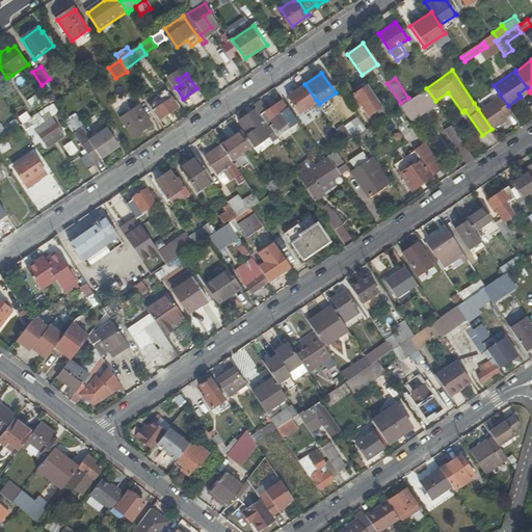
[(368,83),(353,94),(368,115),(375,110),(381,118),(387,115),(381,107),(383,106),(368,83)]
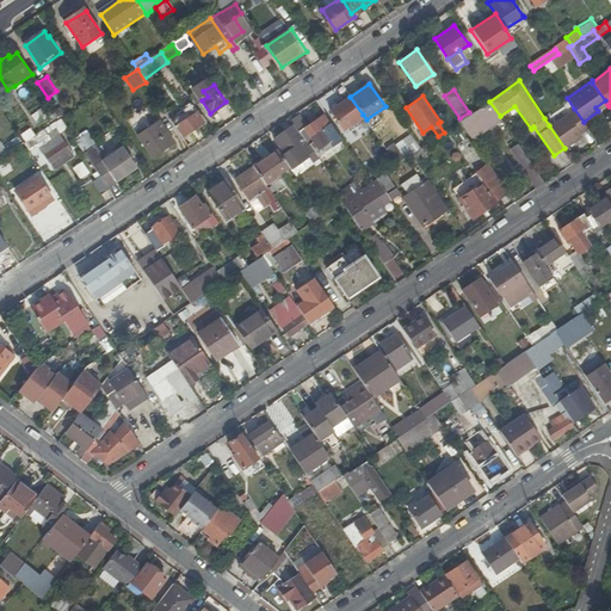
[(363,115),(350,97),(331,110),(343,129),(358,118),(363,115)]
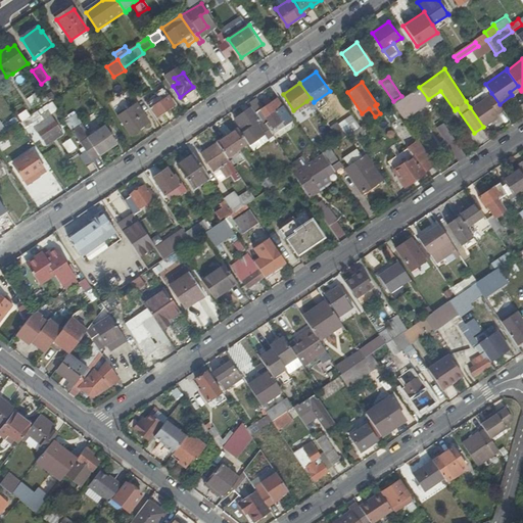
[(510,92),(512,95),(520,89),(518,86),(510,92)]
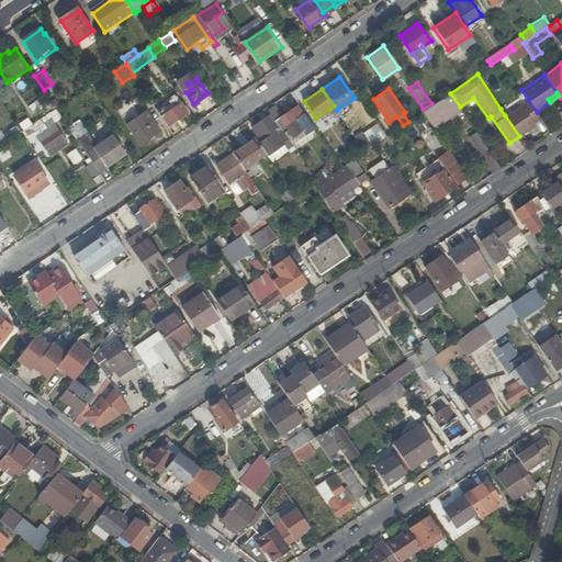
[(435,128),(462,110),(460,107),(450,93),(433,105),(423,112),(435,128)]
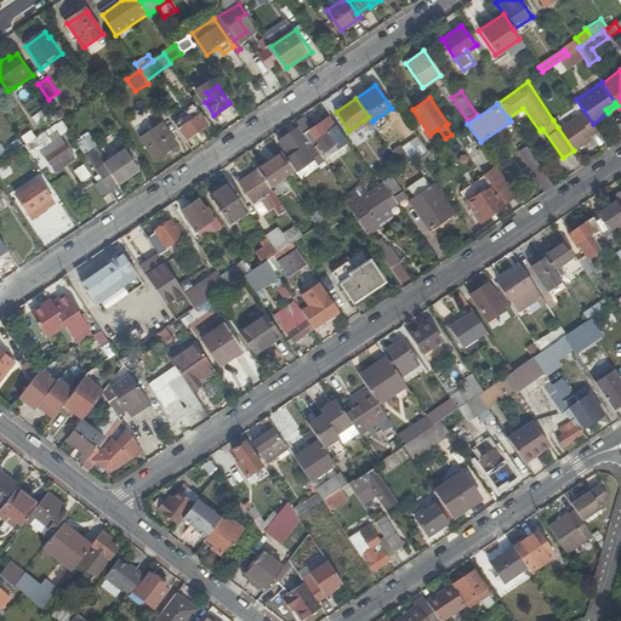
[(172,118),(187,140),(210,124),(199,109),(186,119),(181,112),(172,118)]
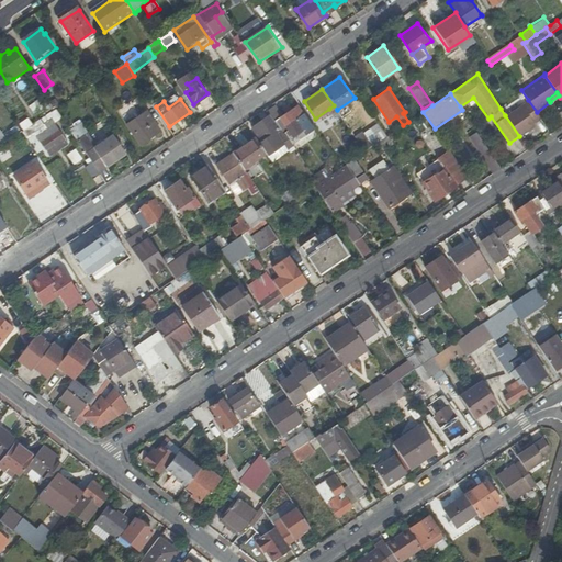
[(537,112),(528,100),(515,109),(505,115),(519,136),(520,136),(538,124),(536,122),(541,119),(537,112)]
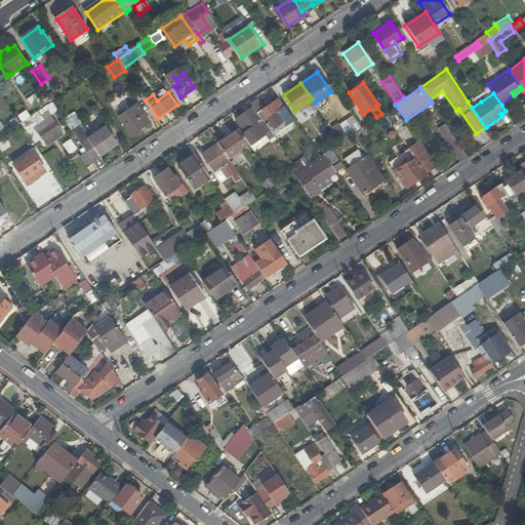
[(51,101),(47,95),(40,101),(43,106),(51,101)]
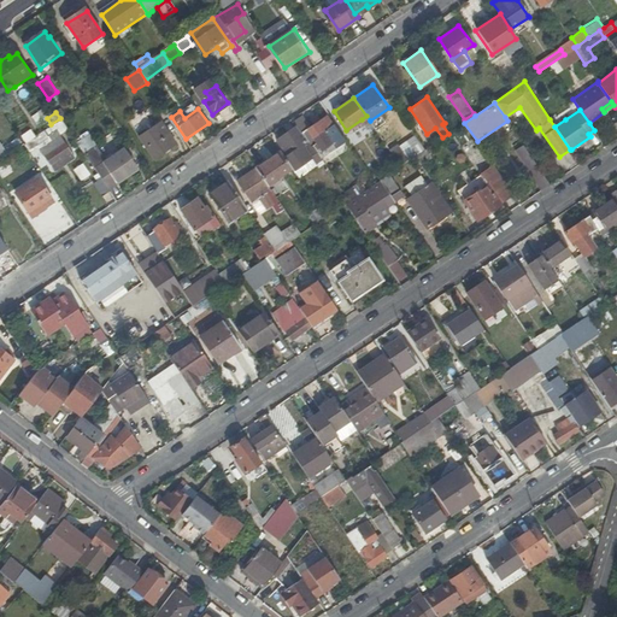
[(559,113),(550,119),(554,127),(565,119),(559,113)]
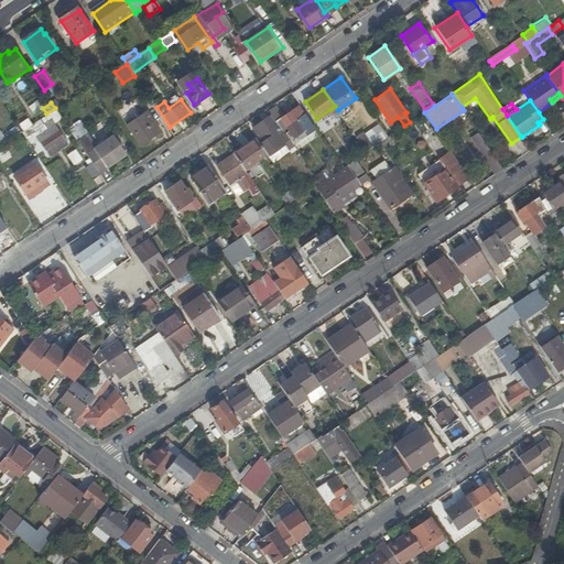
[(318,131),(301,106),(284,118),(278,122),(282,129),(285,133),(291,131),(300,144),(318,131)]
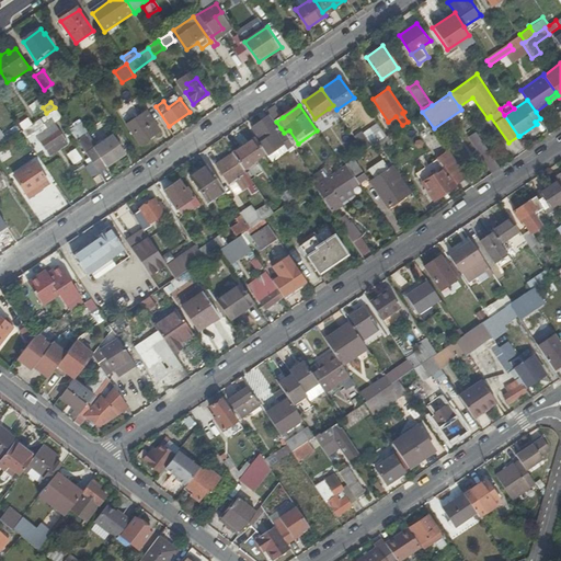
[(333,105),(329,109),(334,116),(339,114),(336,110),(333,105)]
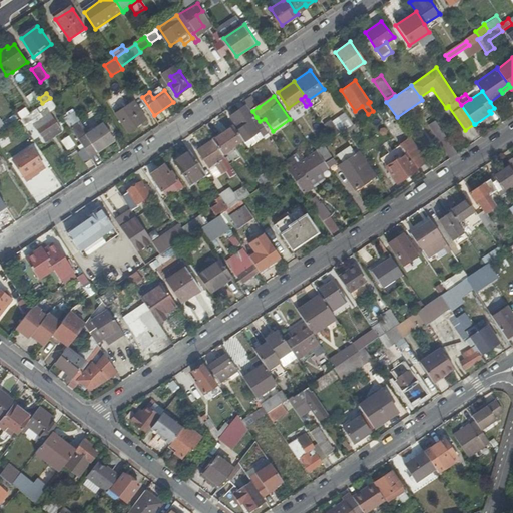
[(252,111),(259,107),(251,97),(244,101),(252,111)]
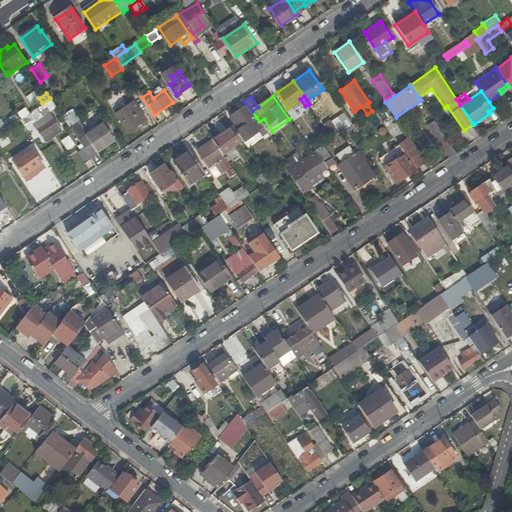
[(53,100),(22,121),(26,127),(32,123),(43,139),(60,127),(51,114),(59,108),(53,100)]
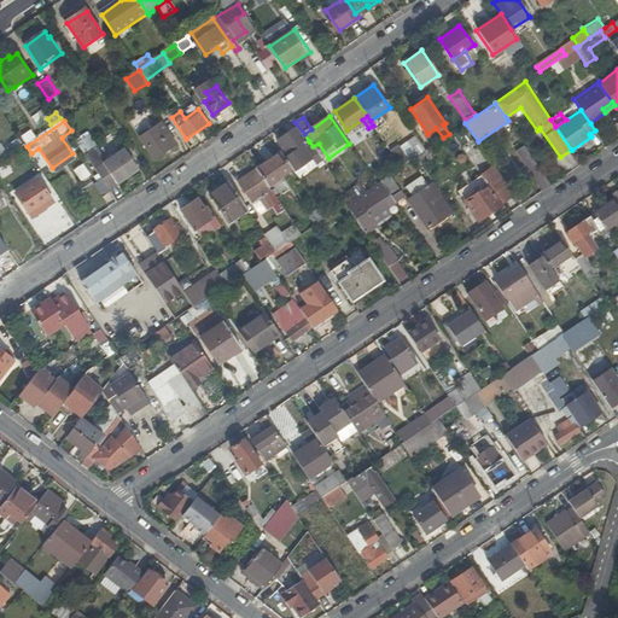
[(178,141),(164,123),(141,138),(157,161),(169,152),(167,149),(178,141)]
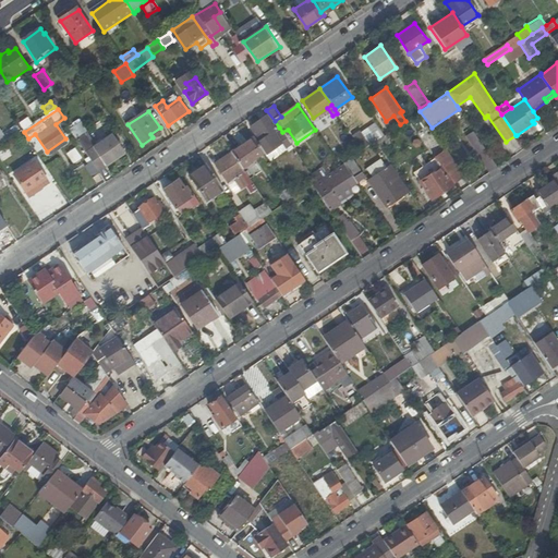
[(268,116),(252,129),(261,142),(259,143),(264,150),(278,141),(280,144),(288,140),(282,132),(279,128),(277,129),(268,116)]
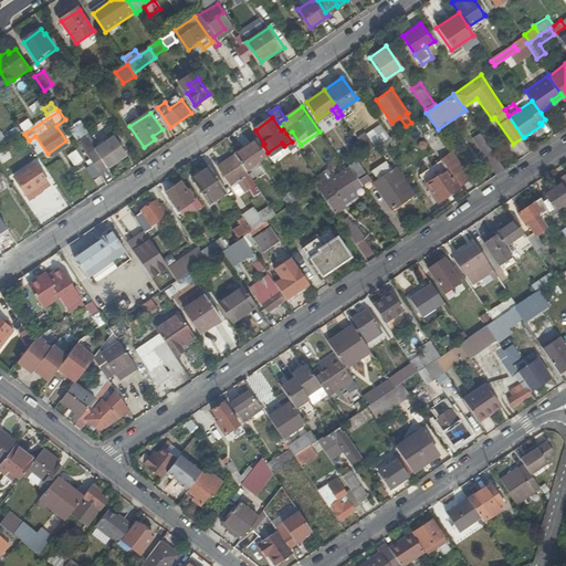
[(390,137),(380,124),(367,134),(376,147),(380,144),(390,137)]
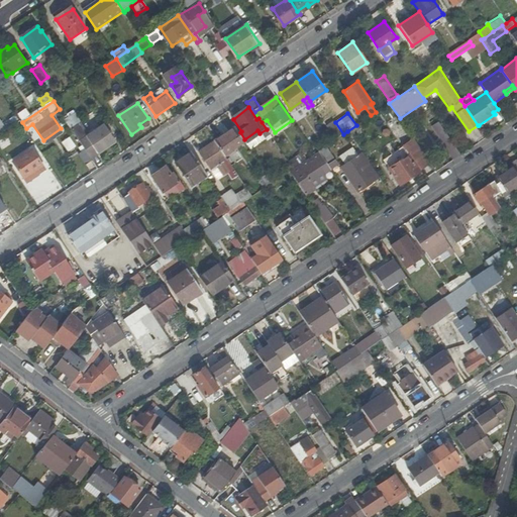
[(336,139),(343,134),(335,122),(334,119),(326,125),(336,139)]
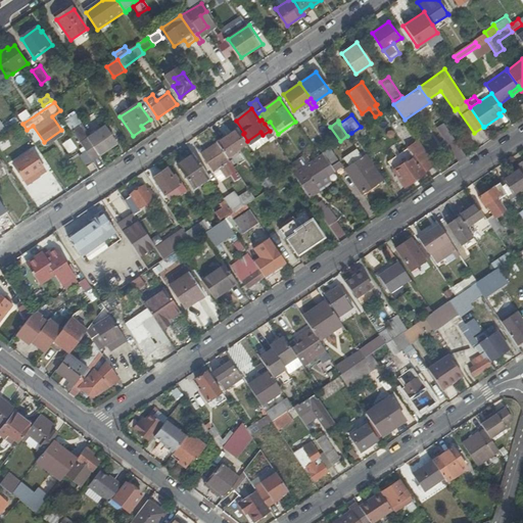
[(120,144),(107,127),(91,139),(79,122),(72,128),(88,151),(95,161),(120,144)]
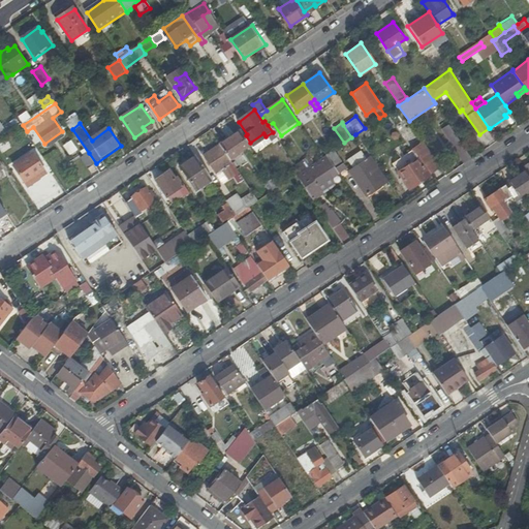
[(453,131),(448,124),(442,128),(452,143),(450,143),(464,163),(471,158),(453,131)]
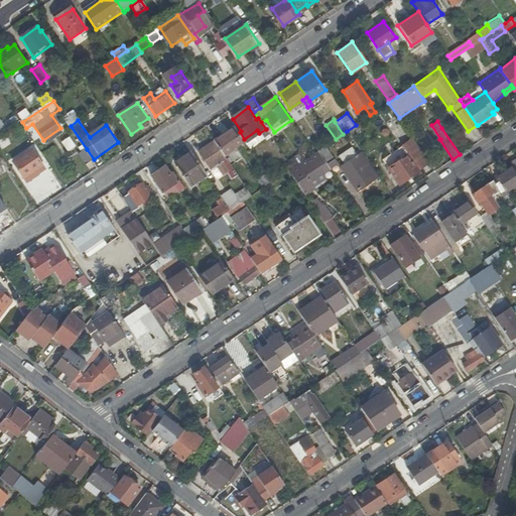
[(65,133),(60,128),(43,140),(47,145),(65,133)]
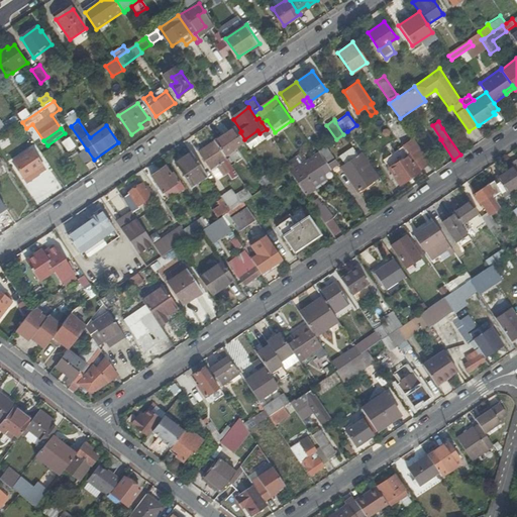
[(240,132),(237,128),(217,142),(227,157),(247,143),(244,139),(240,132)]
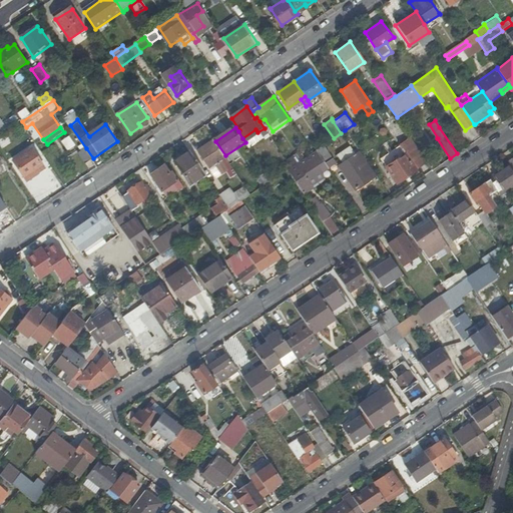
[(67,135),(59,141),(66,150),(74,145),(67,135)]
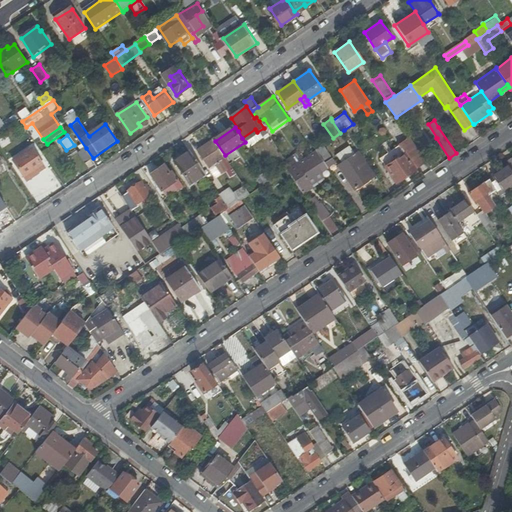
[(426,159),(410,137),(380,159),(394,181),(426,159)]
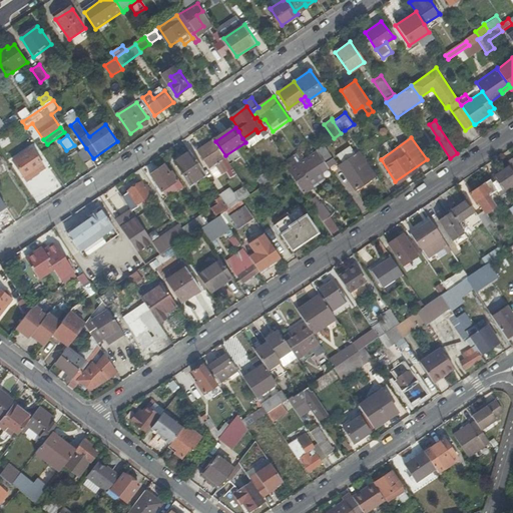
[(225,155),(215,141),(203,149),(210,158),(205,161),(212,170),(219,165),(230,181),(235,178),(224,162),(228,159),(225,155)]
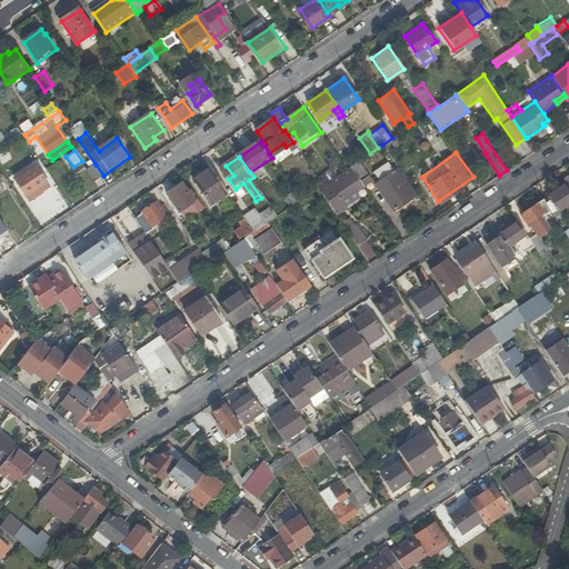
[(369,175),(359,161),(351,167),(360,180),(369,175)]
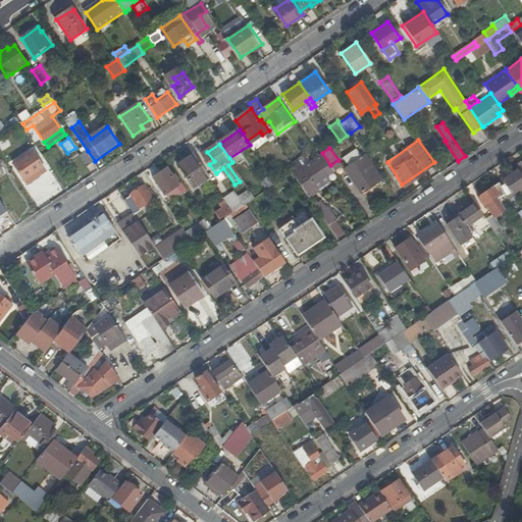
[(351,166),(346,169),(361,193),(382,179),(367,156),(367,155),(364,157),(359,150),(346,159),(351,166)]
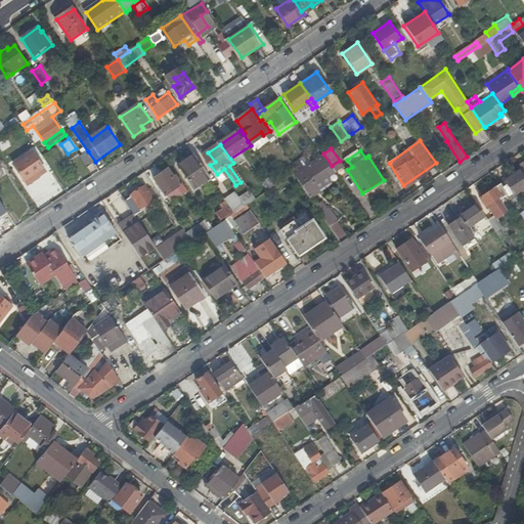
[(88,151),(82,157),(89,168),(96,164),(95,162),(88,151)]
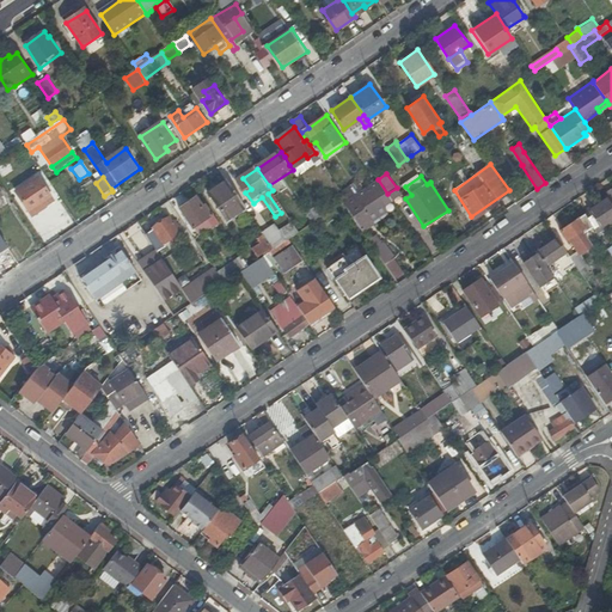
[(251,189),(243,178),(238,182),(245,193),(251,189)]
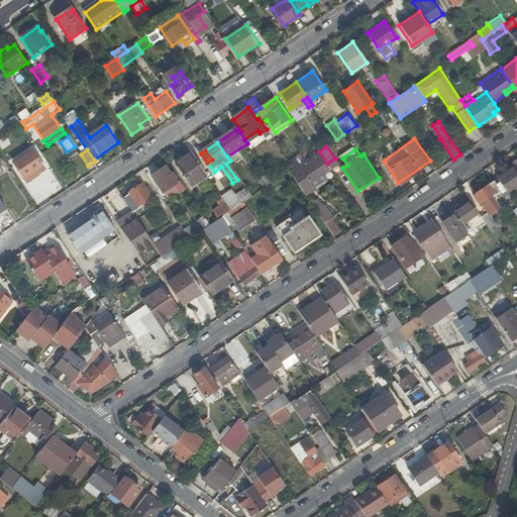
[(308,159),(303,150),(290,160),(296,168),(306,161),(308,159)]
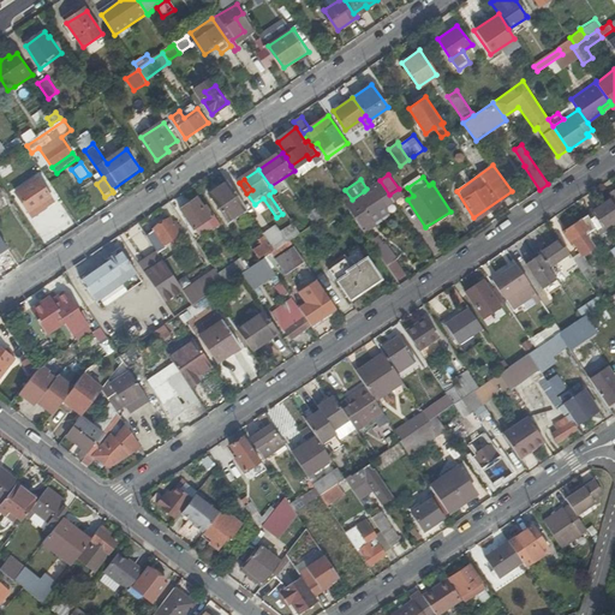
[(350,201),(347,203),(368,233),(380,225),(374,216),(369,209),(382,201),(384,204),(393,199),(389,195),(380,180),(372,185),(377,192),(368,198),(364,191),(352,199),(350,201)]
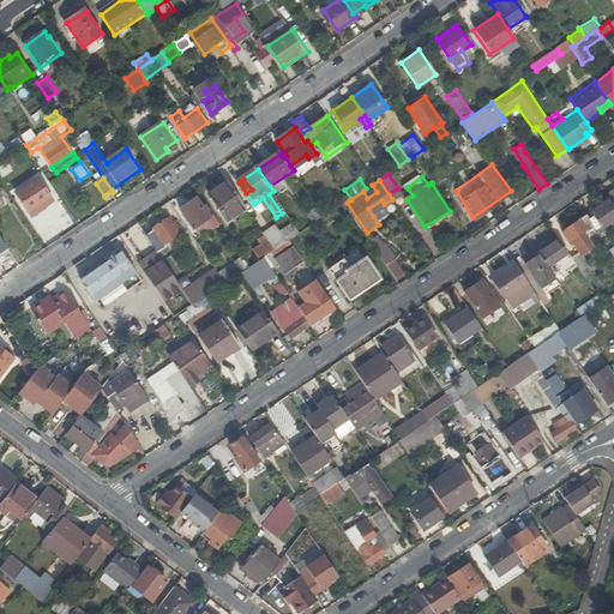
[(58,200),(44,181),(22,197),(35,215),(58,200)]
